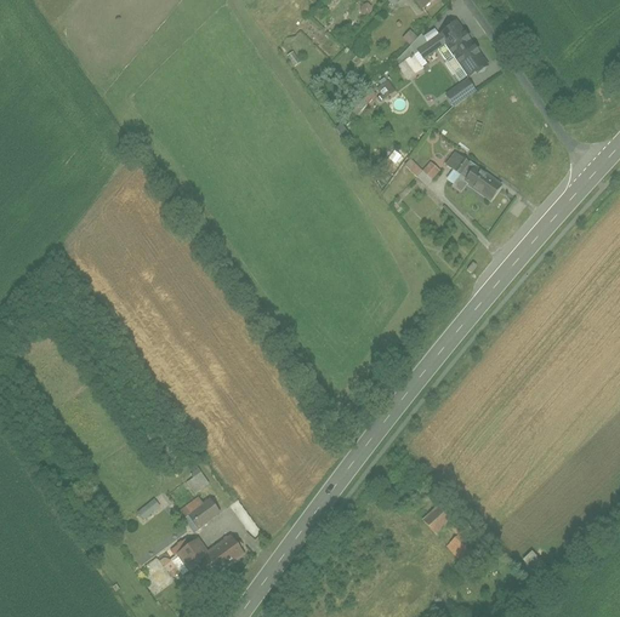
[(467,76),(487,63),(458,20),(416,47),(424,58),(445,44),(467,76)]
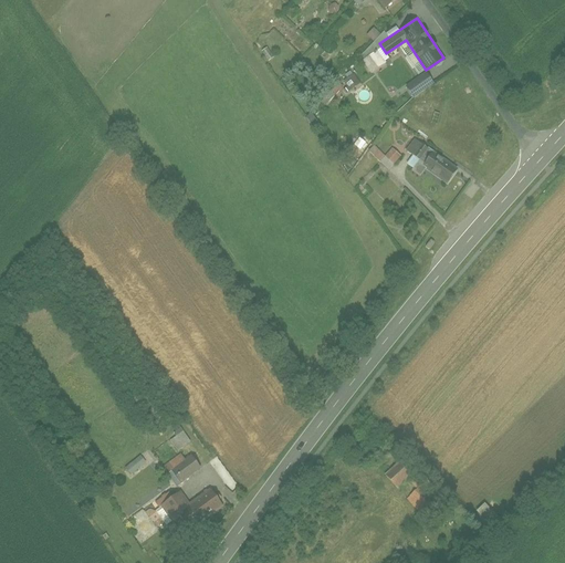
[(368,33),(375,39),(382,31),(375,25),(368,33)]
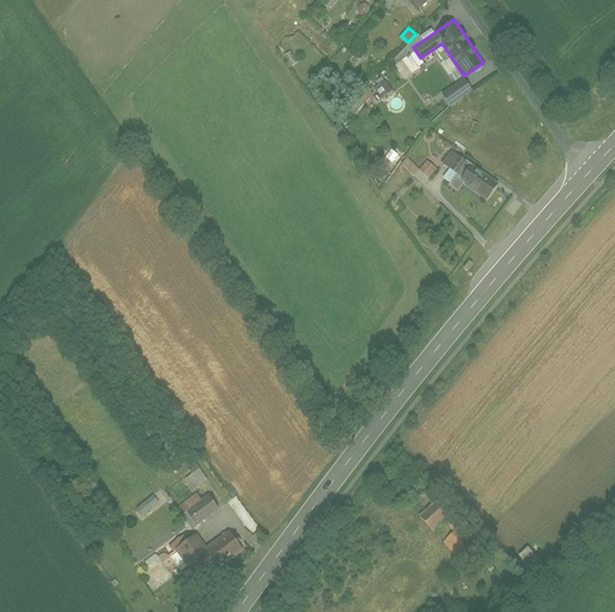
[(450,104),(472,89),(463,76),(441,91),(450,104)]
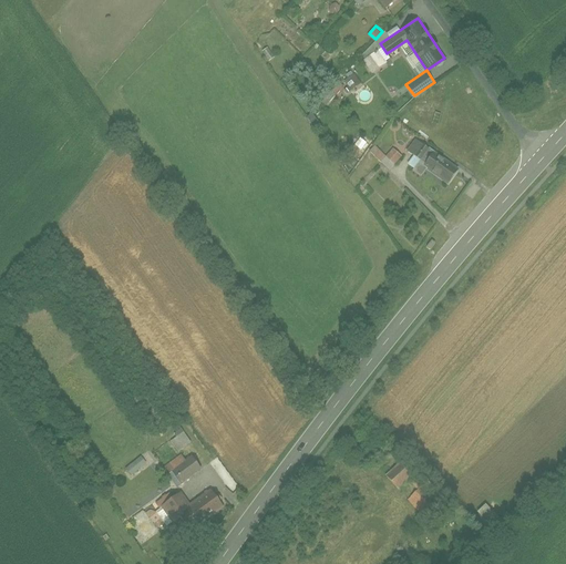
[(354,72),(346,80),(352,88),(361,81),(354,72)]
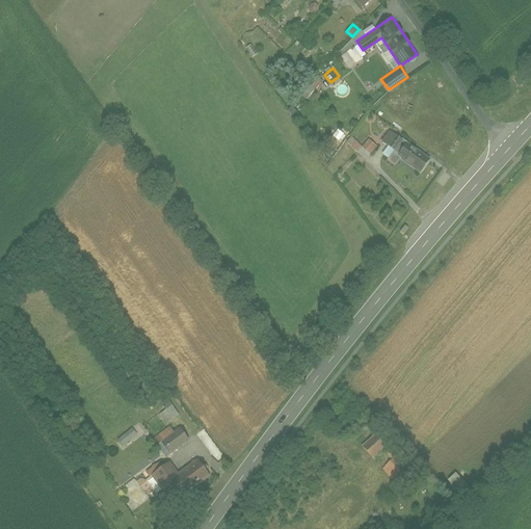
[(390,127),(382,139),(389,143),(383,152),(390,156),(403,135),(390,127)]
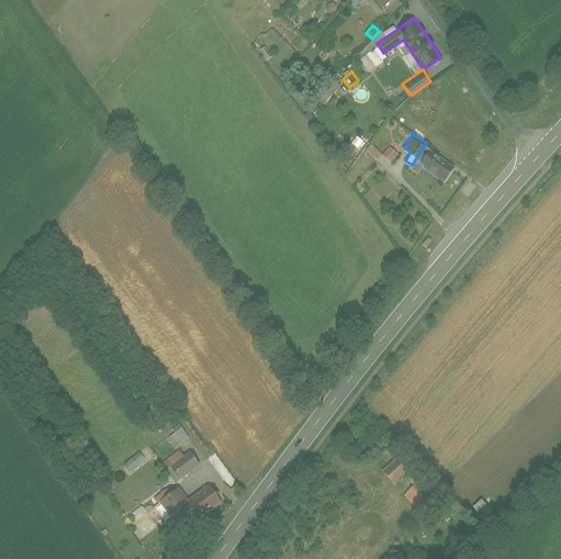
[(384,153),(379,148),(373,154),(386,166),(400,152),(391,145),(384,153)]
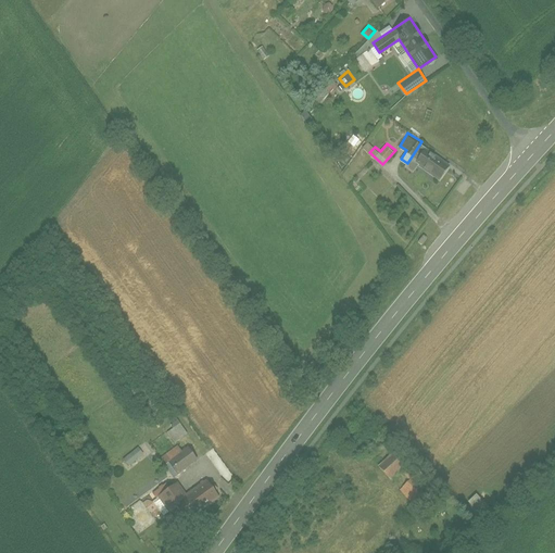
[(439,178),(448,165),(425,150),(416,162),(439,178)]
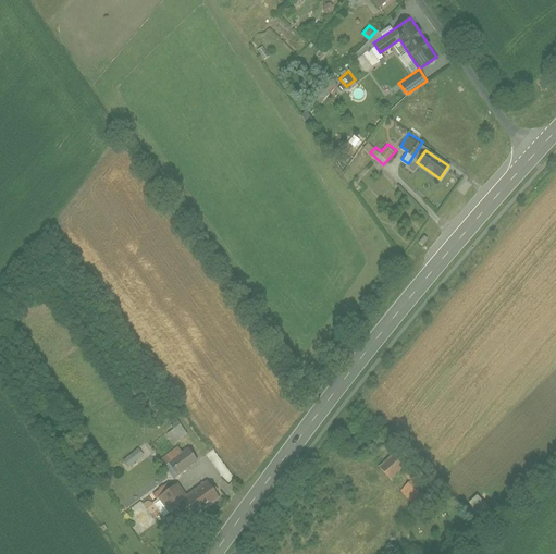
[(178,418),(172,423),(174,427),(168,431),(176,441),(189,432),(178,418)]
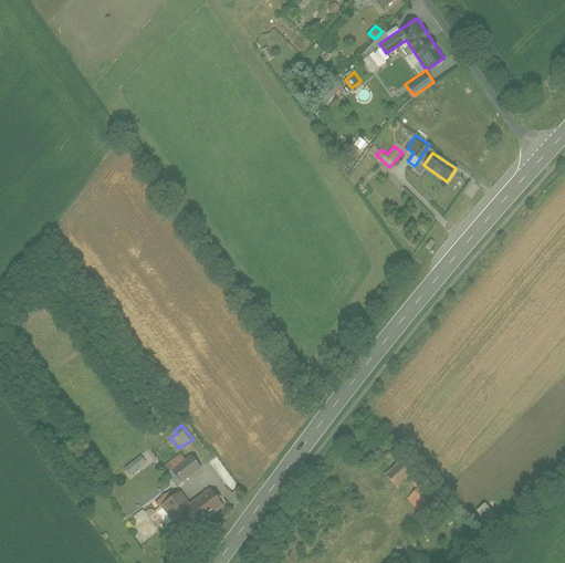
[(192,451),(174,467),(185,480),(203,466),(192,451)]
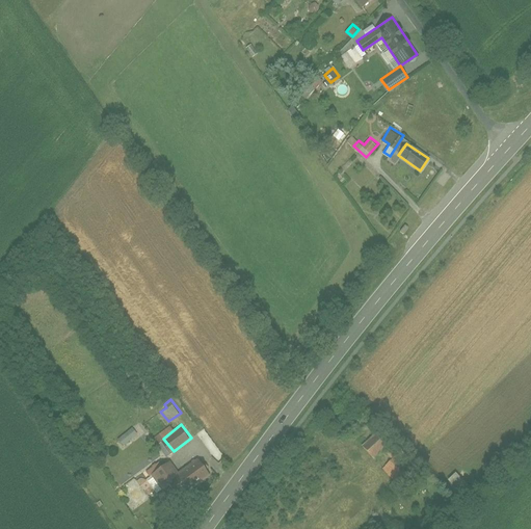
[(133,425),(118,435),(124,444),(138,432),(133,425)]
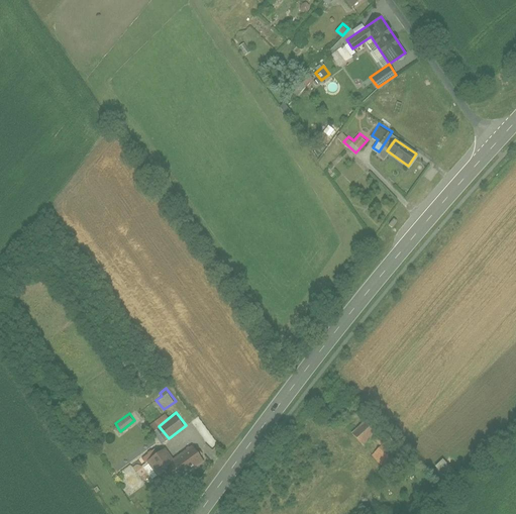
[(365,417),(352,431),(366,442),(378,428),(365,417)]
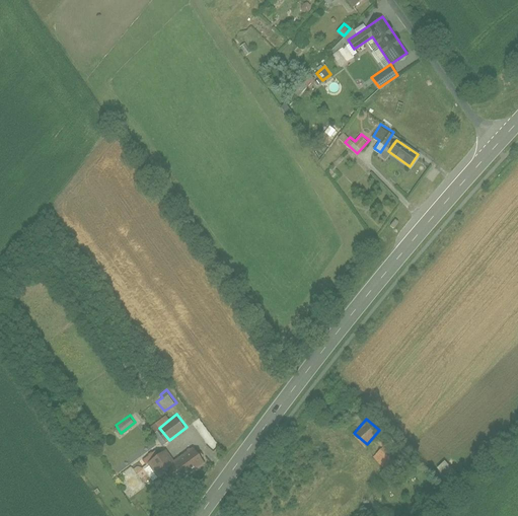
[(389,441),(374,455),(392,474),(408,460),(389,441)]
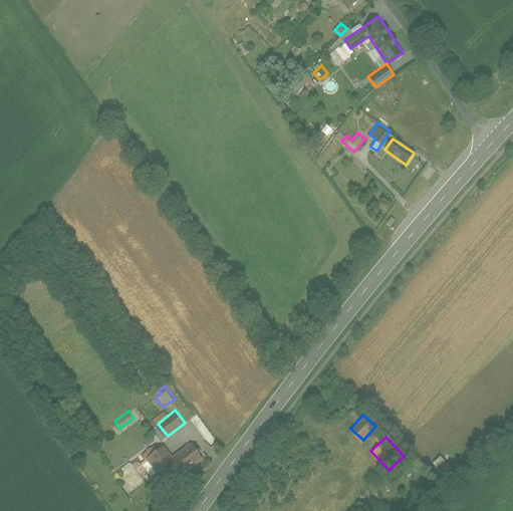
[(193,439),(174,454),(165,442),(148,455),(161,472),(168,467),(175,477),(204,454),(193,439)]
